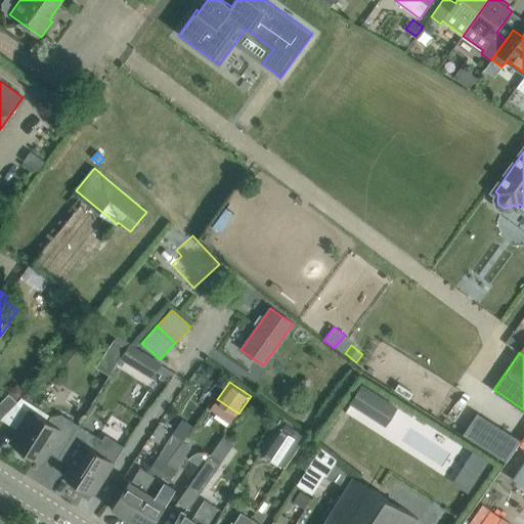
[(357,382),(342,410),(391,436),(406,407),(357,382)]
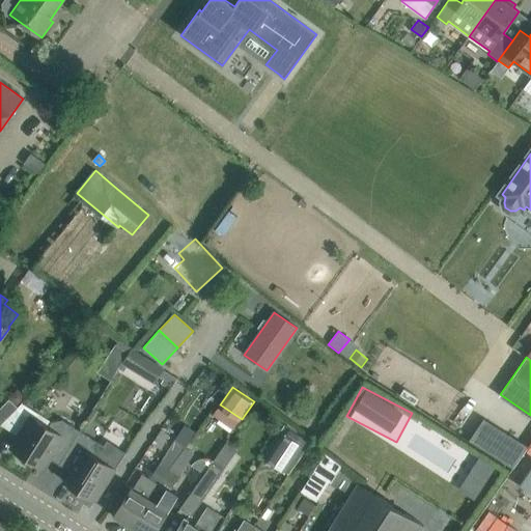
[(0,412),(6,419),(18,408),(9,398),(0,408),(0,412)]
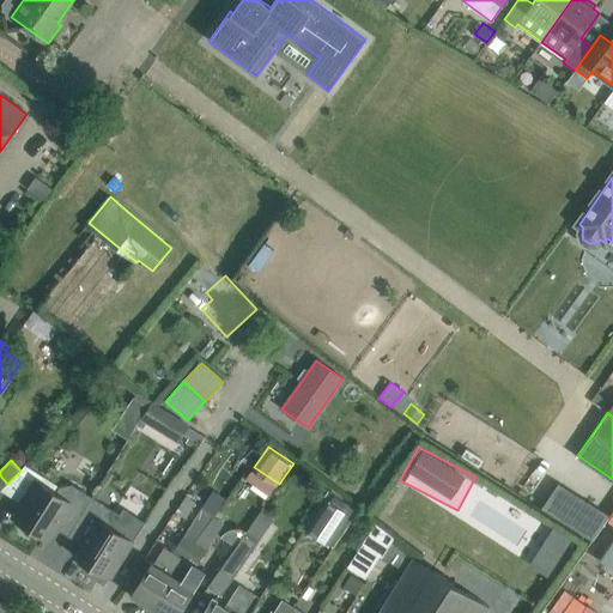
[(35,480),(12,516),(24,525),(23,527),(24,533),(30,536),(36,535),(38,533),(48,539),(56,528),(68,535),(92,497),(72,484),(60,486),(56,493),(35,480)]
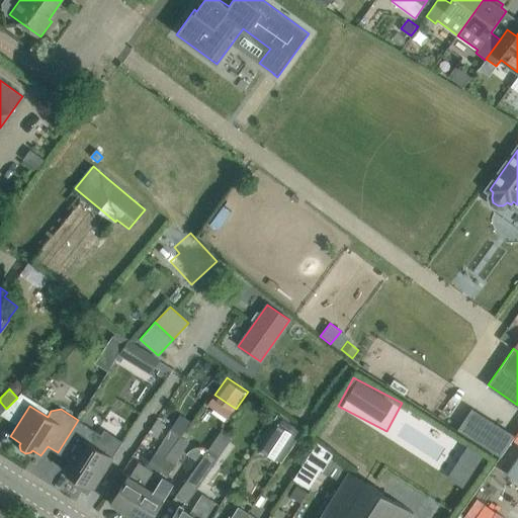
[(159,417),(154,424),(163,430),(167,423),(159,417)]
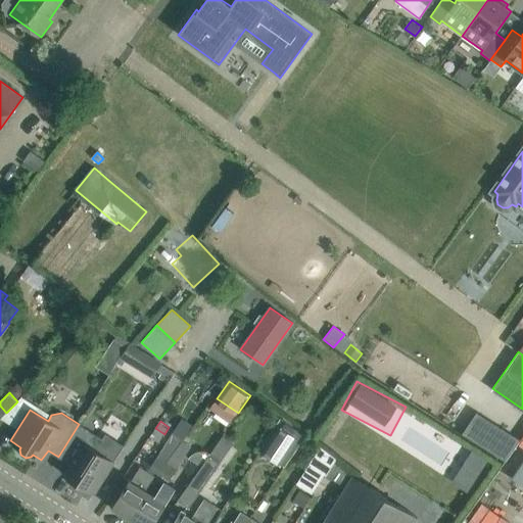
[(79,424),(58,457),(69,464),(63,474),(72,479),(70,481),(72,487),(77,490),(83,488),(84,486),(94,493),(113,462),(124,446),(106,435),(103,439),(97,435),(79,424)]
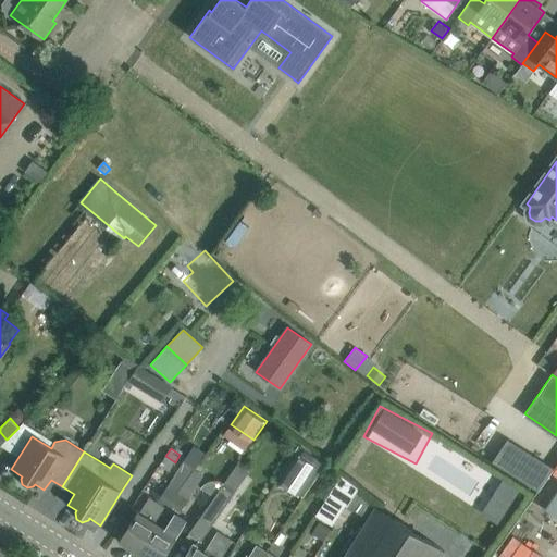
[(298,455),(286,473),(305,485),(318,468),(298,455)]
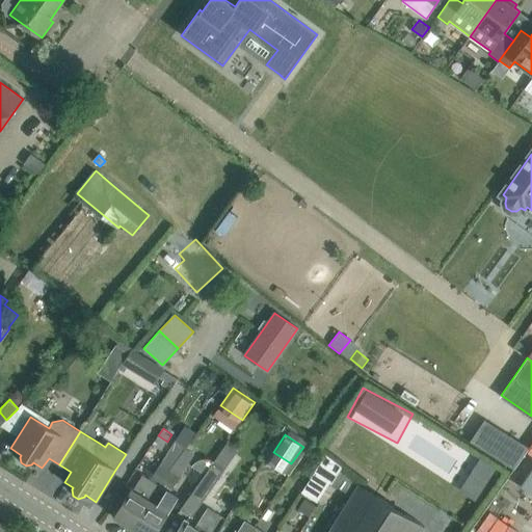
[(158,435),(154,443),(163,448),(167,442),(158,435)]
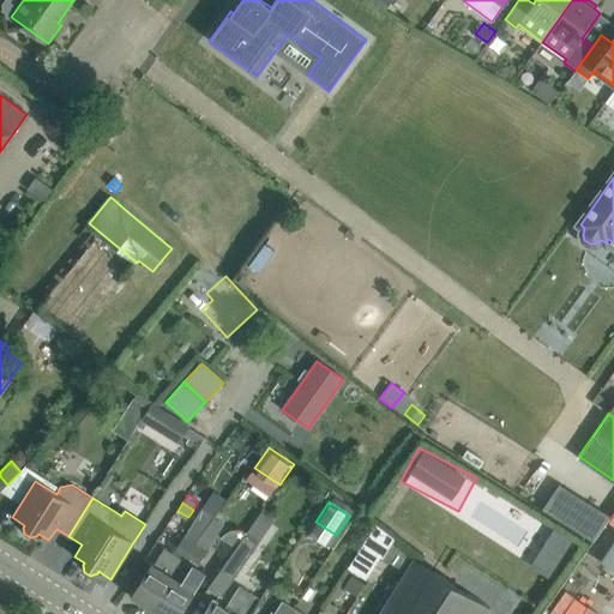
[(154,609),(196,542),(194,542),(208,521),(197,513),(173,552),(164,547),(154,565),(151,564),(131,596),(154,609)]
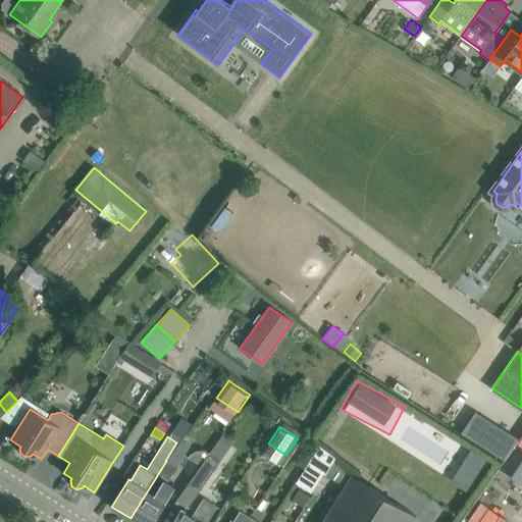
[(218,440),(190,483),(200,490),(228,448),(218,440)]
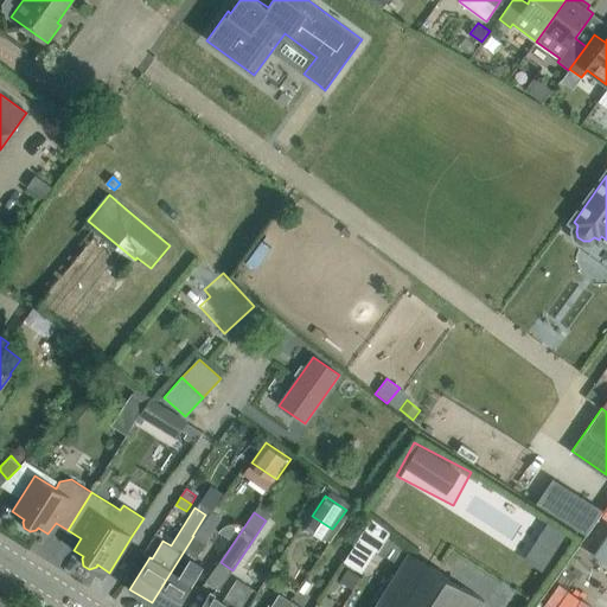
[(205,515),(192,536),(193,536),(202,542),(216,521),(205,515)]
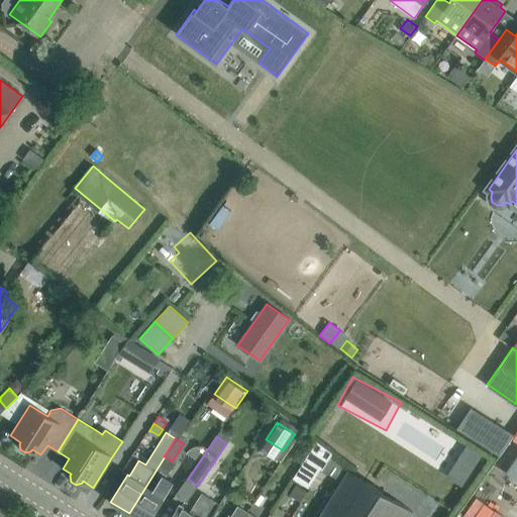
[(324,472),(334,456),(316,441),(305,459),(324,472)]
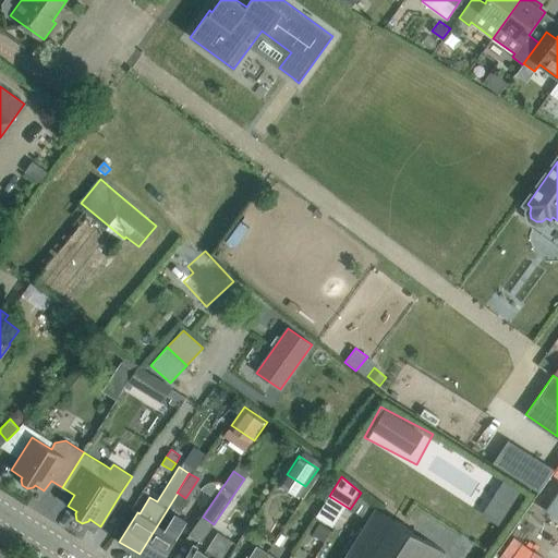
[(504,478),(495,490),(511,501),(520,488),(504,478)]
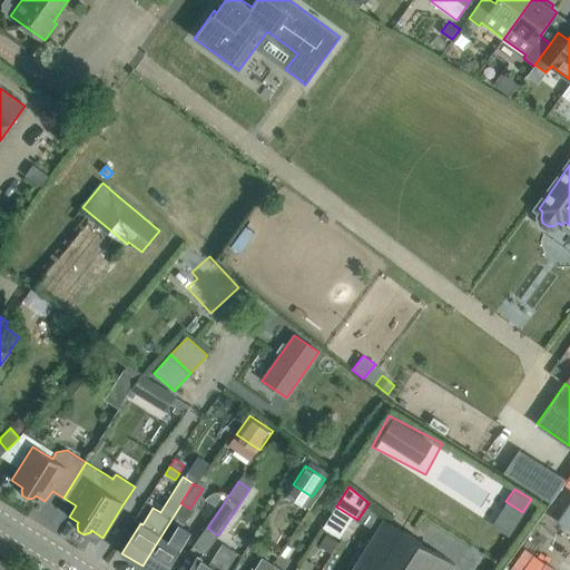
[(569,501),(558,520),(569,528),(569,501)]
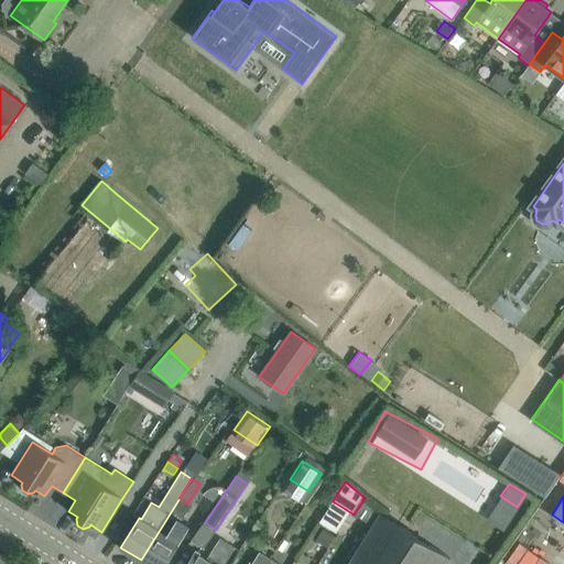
[(187,503),(180,498),(141,560),(147,563),(165,563),(180,543),(177,541),(187,525),(177,520),(187,503)]
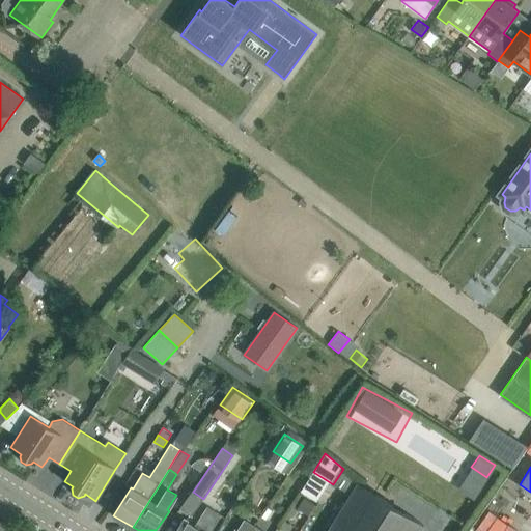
[(346,493),(355,477),(343,469),(333,484),(346,493)]
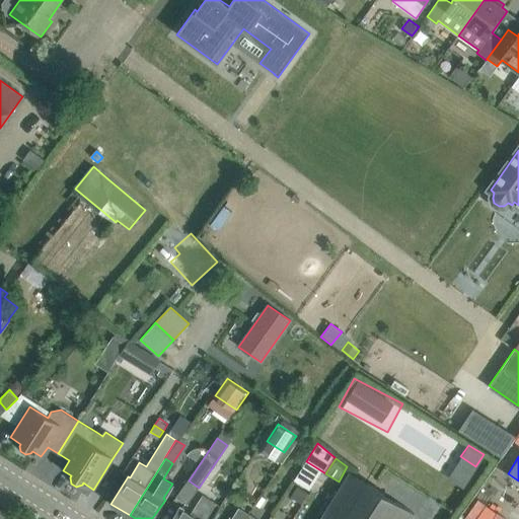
[(417,518),(420,514),(354,471),(321,518),(417,518)]
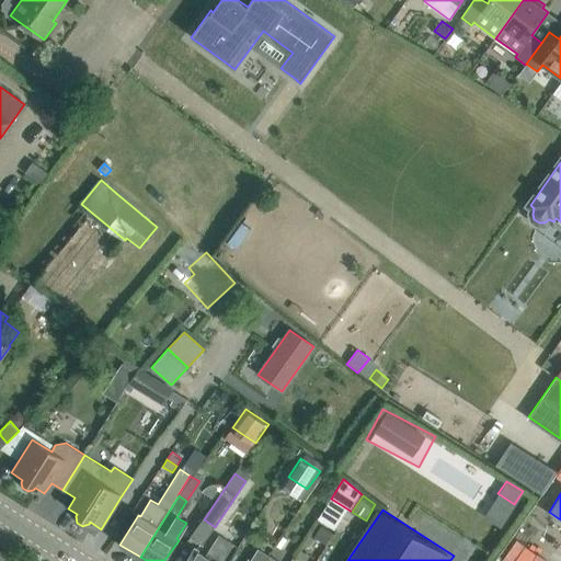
[(323,527),(316,538),(328,546),(335,535),(323,527)]
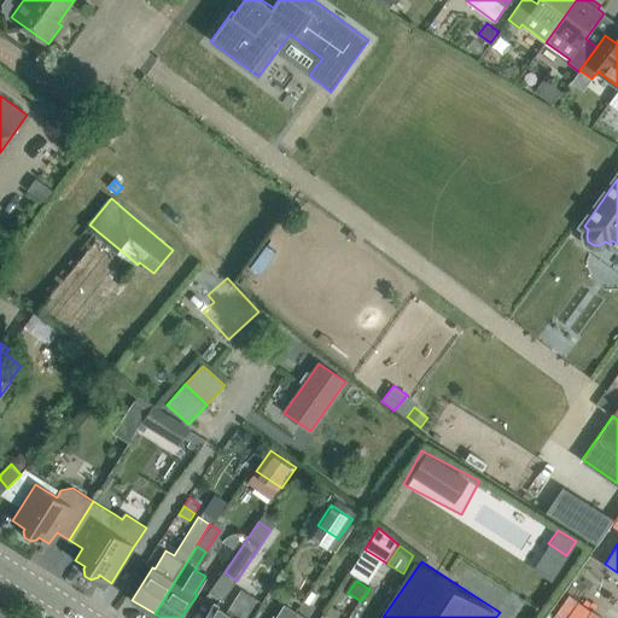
[(245,617),(256,602),(239,592),(223,617),(211,608),(204,617),(245,617)]
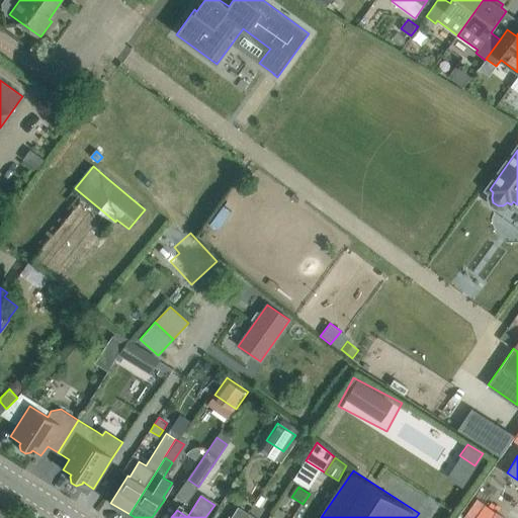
[(467,517),(472,517),(484,505),(476,499),(464,515),(467,517)]
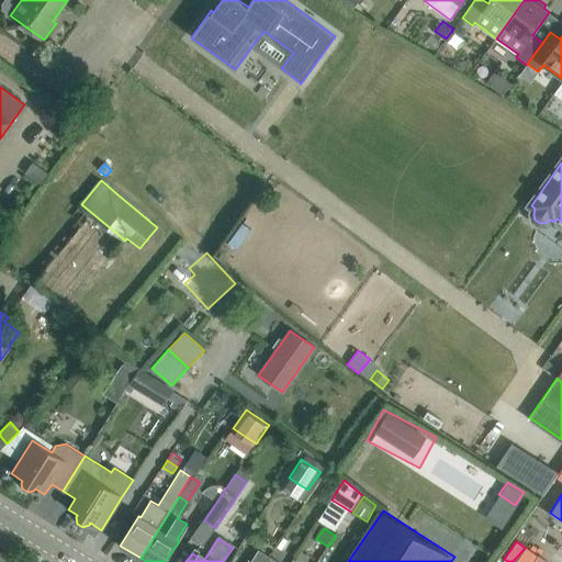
[(265,561),(269,555),(258,549),(250,561),(265,561)]
